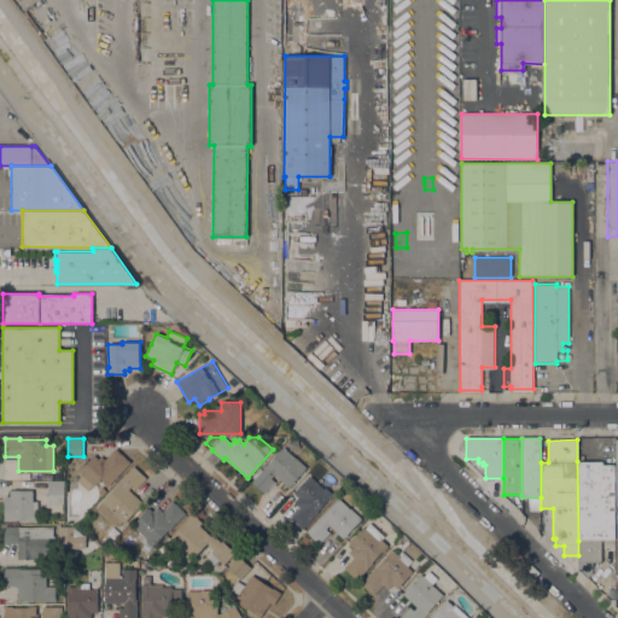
[(307,468),(289,488),(279,478),(264,494),(252,482),(255,478),(254,478),(261,470),(262,470),(268,464),(269,464),(285,447),(307,468)]
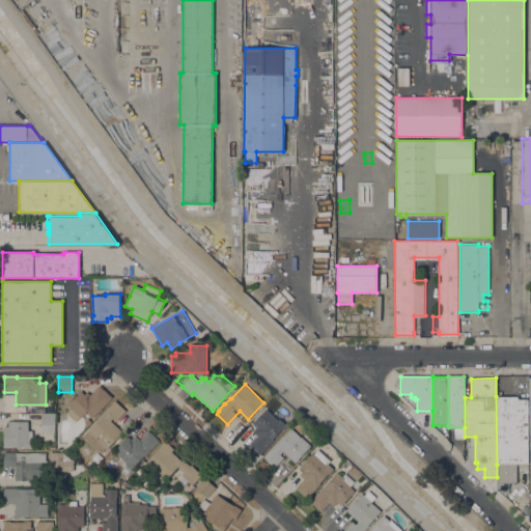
[(81,391),(84,394),(87,392),(90,395),(100,385),(112,397),(93,418),(86,412),(81,418),(80,417),(76,422),(66,413),(71,409),(67,406),(81,391)]
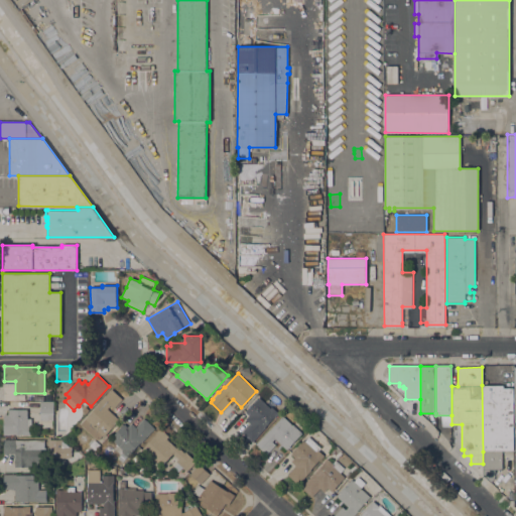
[(515,450),(513,450),(513,452),(502,452),(483,452),(482,385),(503,385),(503,388),(514,388),(513,434),(513,436),(515,436),(515,450)]
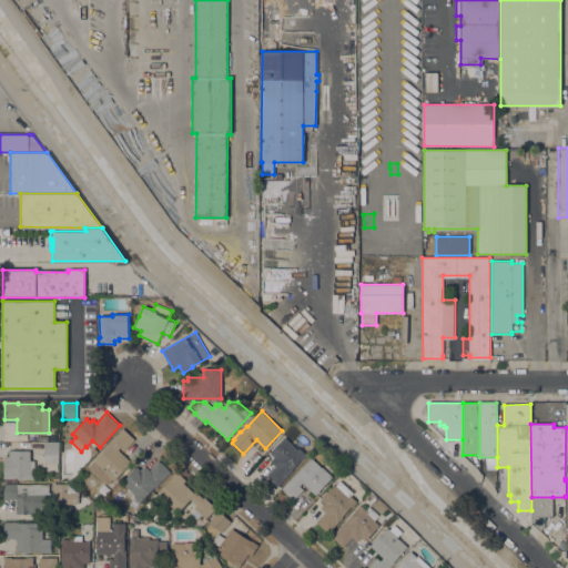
[(89,467),(111,443),(110,442),(123,428),(134,439),(124,449),(121,446),(119,449),(131,462),(130,464),(130,465),(128,467),(128,466),(114,480),(113,479),(108,485),(89,467)]
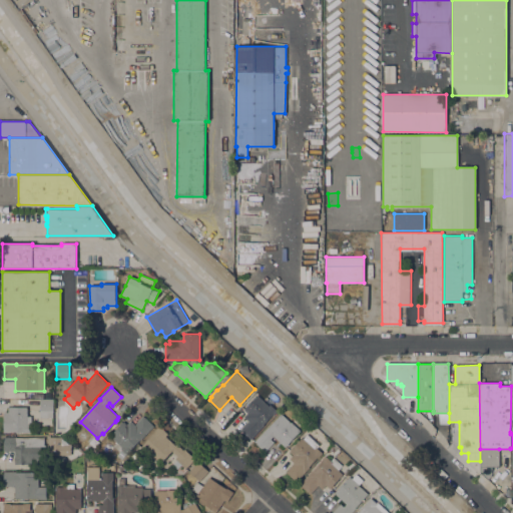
[(258,395),(264,400),(265,399),(268,402),(267,403),(270,406),(271,404),(278,411),(273,416),(272,415),(264,424),(265,425),(250,440),(240,430),(248,421),(244,417),(247,413),(243,410),(258,395)]
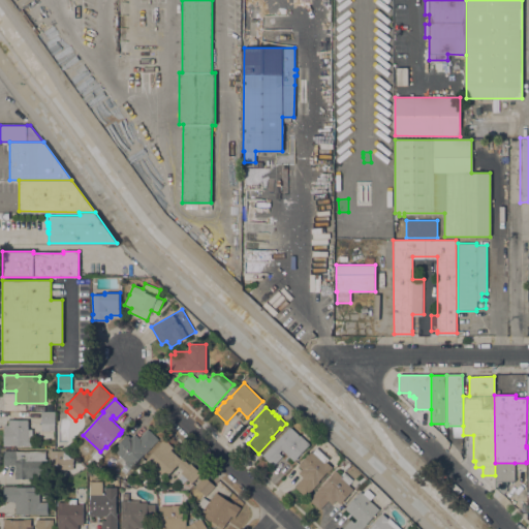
[(55,425),(55,430),(41,430),(41,411),(55,411),(55,425)]
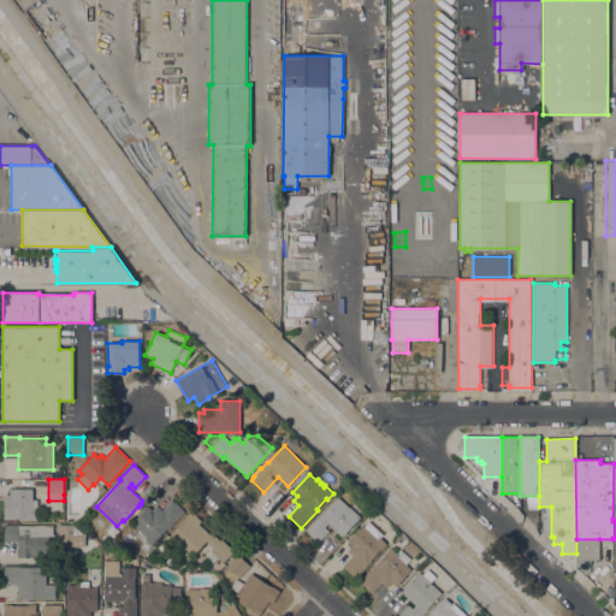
[(33,489),(33,499),(37,499),(37,509),(41,509),(41,520),(28,520),(28,519),(12,519),(12,520),(4,520),(4,495),(10,495),(10,489),(33,489)]
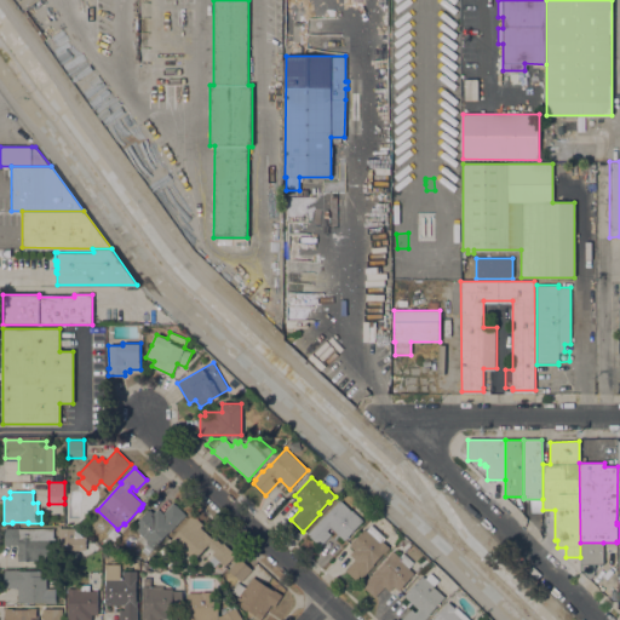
[(321,546),(308,534),(325,516),(340,500),(351,510),(351,509),(363,521),(349,535),(350,537),(348,539),(346,538),(345,540),(331,527),(327,530),(332,534),(321,546)]
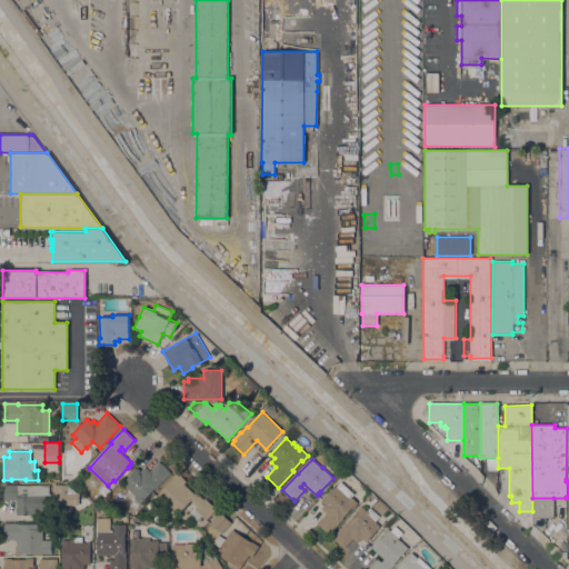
[(137,467),(141,471),(145,467),(150,471),(159,461),(171,472),(156,489),(155,488),(146,498),(146,499),(141,505),(136,498),(133,501),(126,495),(129,490),(122,483),(137,467)]
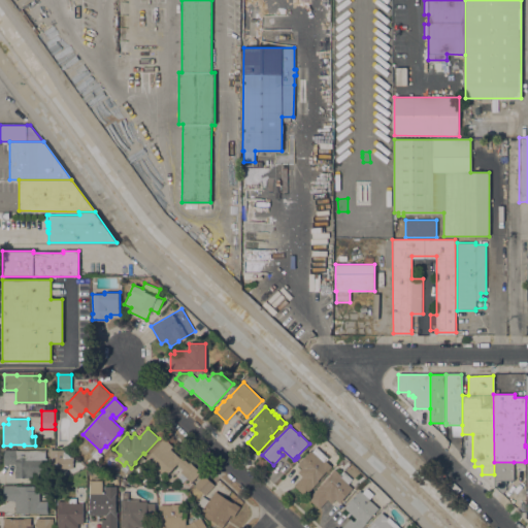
[(180,459),(182,457),(189,463),(189,462),(200,471),(192,482),(180,472),(183,469),(176,464),(166,475),(164,473),(161,476),(158,474),(156,476),(145,467),(147,465),(143,461),(160,443),(164,438),(173,447),(170,449),(180,459)]
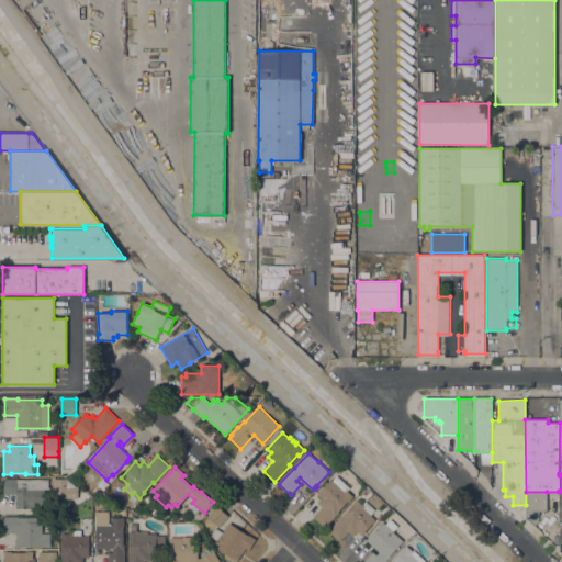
[(332,479),(333,481),(337,475),(350,489),(348,491),(353,496),(348,503),(347,502),(338,510),(339,512),(325,528),(313,517),(322,507),(317,503),(322,498),(317,495),(332,479)]
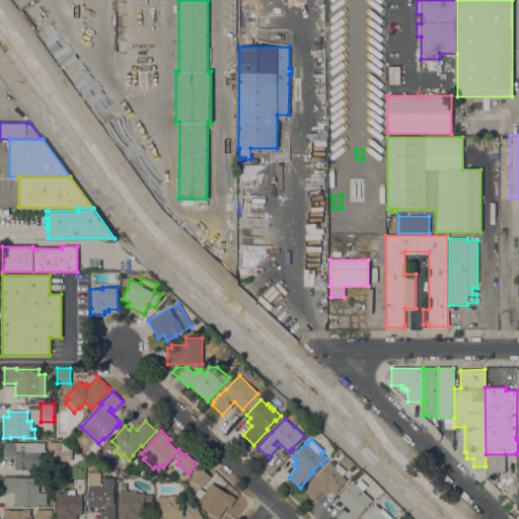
[(3,442),(16,442),(45,442),(45,450),(41,450),(41,466),(31,466),(31,469),(14,469),(15,456),(3,456),(3,442)]
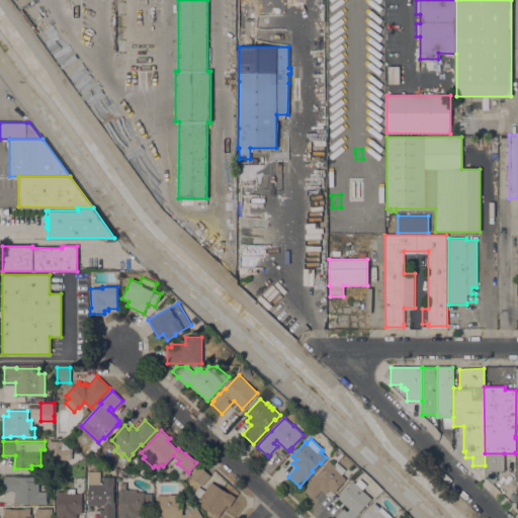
[(72,448),(72,459),(51,459),(51,441),(62,441),(62,442),(69,448),(72,448)]
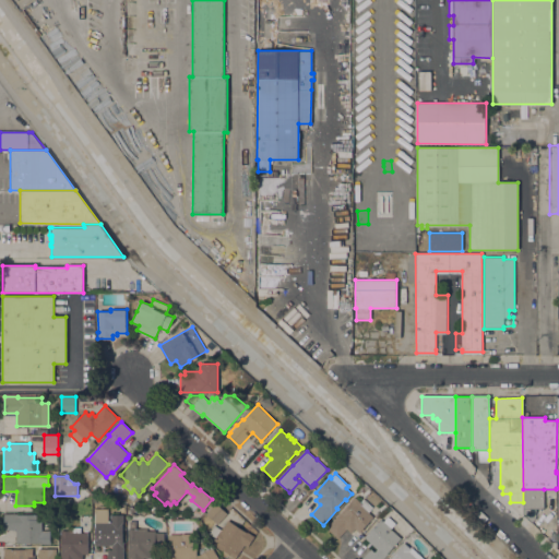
[(84,488),(90,494),(85,498),(80,494),(84,488)]
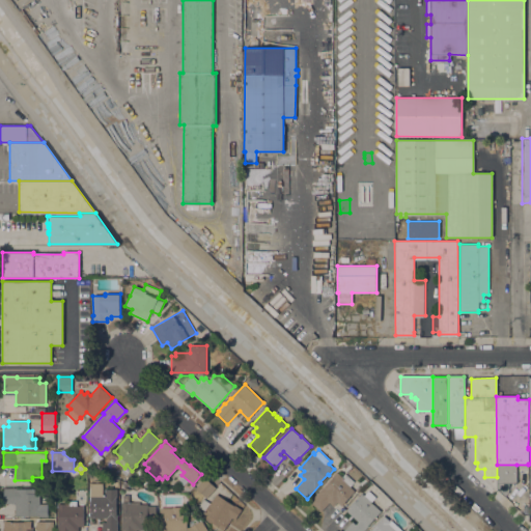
[(516,465),(516,483),(509,483),(509,493),(505,497),(497,488),(497,477),(497,465),(516,465)]
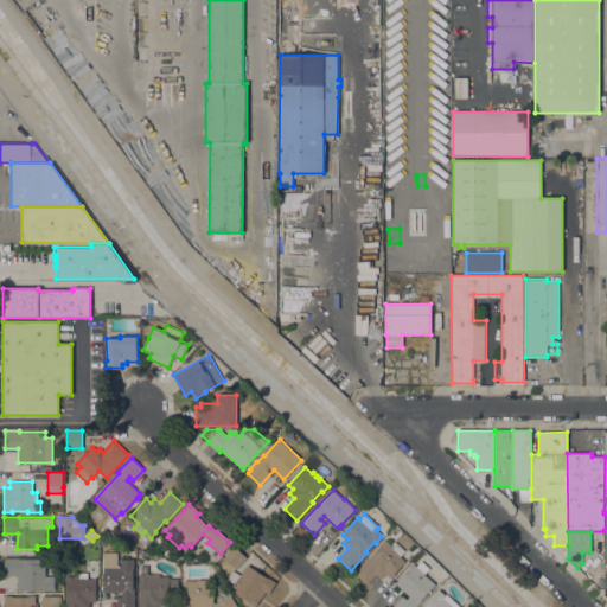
[(370,556),(371,557),(383,543),(385,540),(391,545),(395,541),(406,550),(401,556),(407,561),(404,563),(406,564),(403,567),(402,566),(395,574),(395,575),(394,577),(393,576),(390,579),(387,574),(382,579),(377,574),(368,585),(355,573),(370,556)]
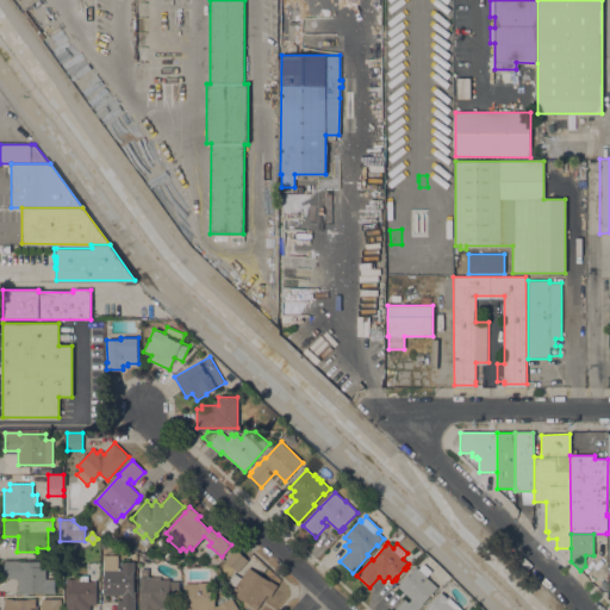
[(237,572),(224,560),(235,548),(248,560),(237,572)]
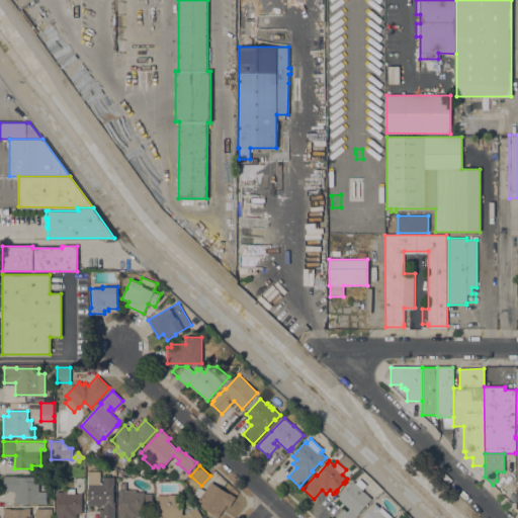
[(123,469),(135,473),(134,479),(127,477),(126,479),(121,477),(120,475),(121,475),(122,471),(123,469)]
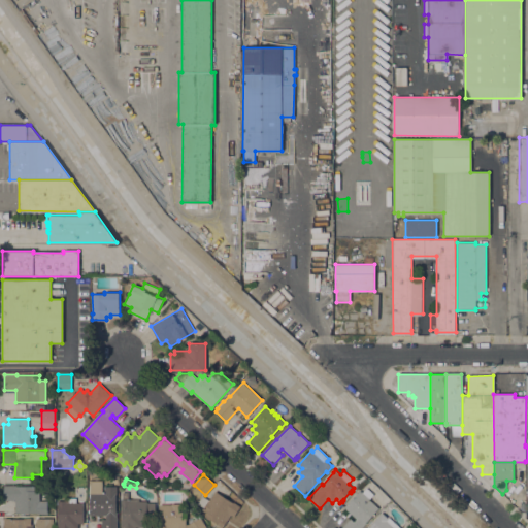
[(90,513),(88,513),(88,509),(90,509),(90,507),(89,507),(89,504),(90,504),(90,502),(89,502),(89,500),(90,500),(90,498),(89,498),(89,494),(90,494),(90,481),(102,481),(102,486),(117,486),(117,494),(116,494),(116,512),(117,512),(117,527),(101,527),(101,519),(105,519),(106,515),(94,515),(94,516),(91,516),(91,515),(90,515),(90,513)]
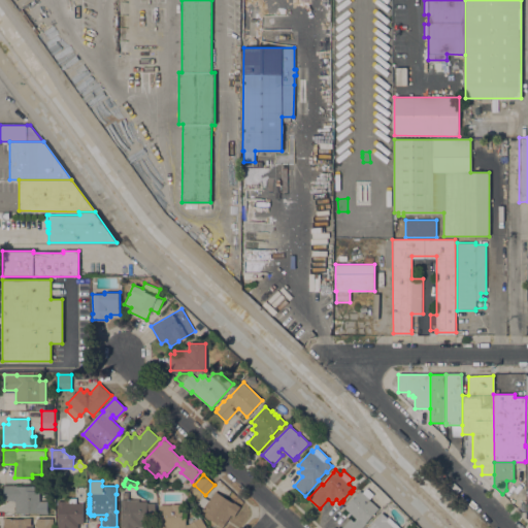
[(38,514),(38,513),(15,513),(15,500),(4,500),(4,485),(17,485),(17,486),(34,486),(34,491),(39,491),(39,493),(45,493),(45,501),(47,501),(47,514),(38,514)]
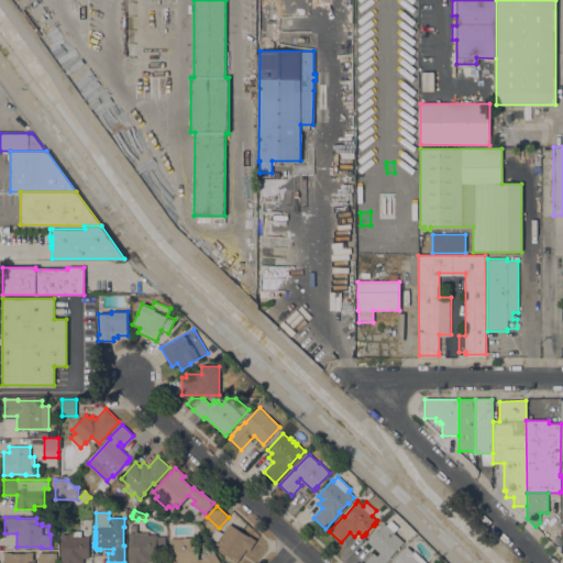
[(384,522),(387,525),(392,520),(399,527),(394,532),(405,542),(390,558),(385,562),(364,562),(374,553),(377,556),(381,553),(367,541),(384,522)]
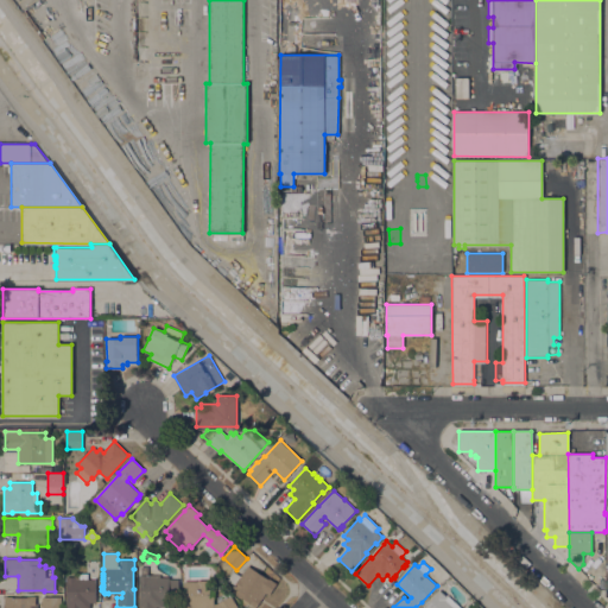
[(268,580),(270,578),(277,583),(270,595),(265,593),(255,607),(252,605),(235,594),(238,590),(236,589),(236,590),(233,588),(234,584),(227,580),(233,571),(241,576),(248,565),(268,580)]
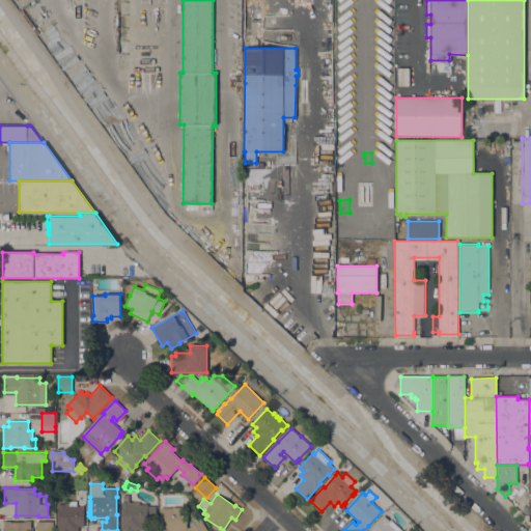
[(122,495),(130,495),(130,502),(131,502),(140,502),(140,504),(147,504),(147,506),(156,506),(156,523),(147,523),(147,525),(142,525),(142,530),(136,530),(121,530),(121,522),(122,522),(122,509),(121,509),(121,502),(122,502),(122,495)]
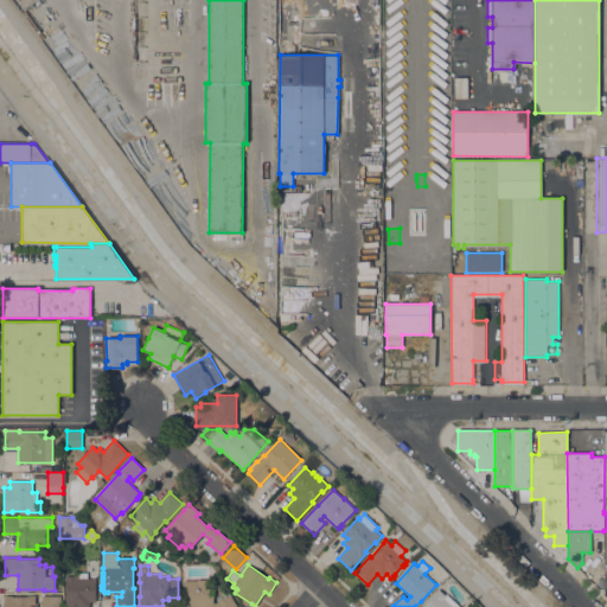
[(95,595),(96,595),(96,599),(95,599),(95,601),(89,601),(89,606),(65,606),(65,599),(66,599),(66,585),(65,585),(65,576),(75,576),(75,573),(88,573),(88,579),(95,579),(95,595)]
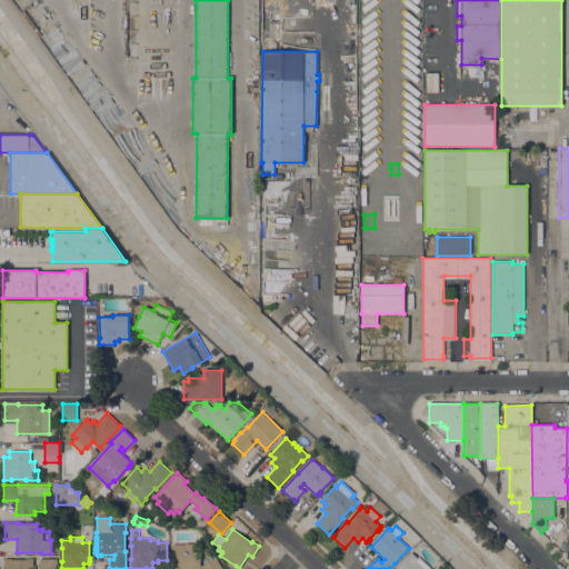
[(171,568),(172,543),(185,545),(185,543),(200,543),(200,568),(171,568)]
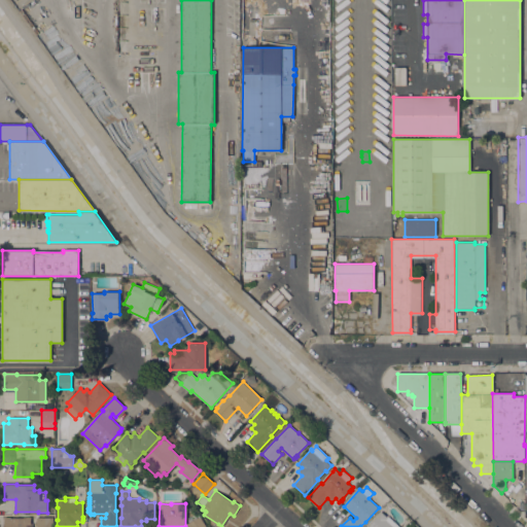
[(399,526),(366,526),(367,526),(369,526),(377,518),(376,517),(381,512),(387,517),(388,516),(399,526)]
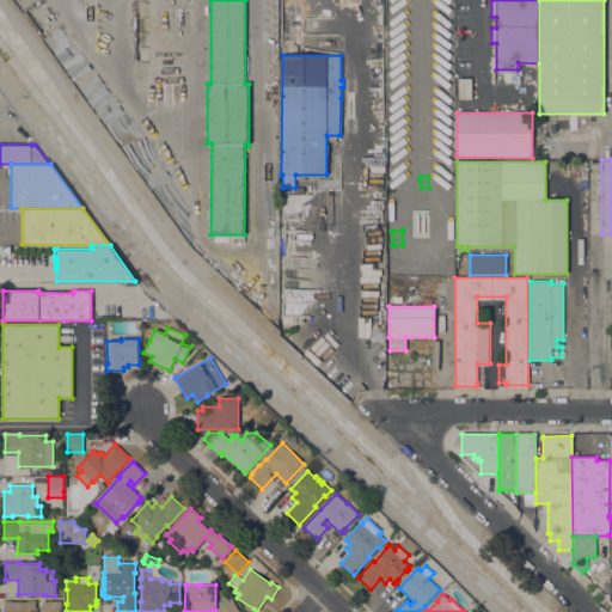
[(238,611),(216,611),(215,609),(232,599),(238,611)]
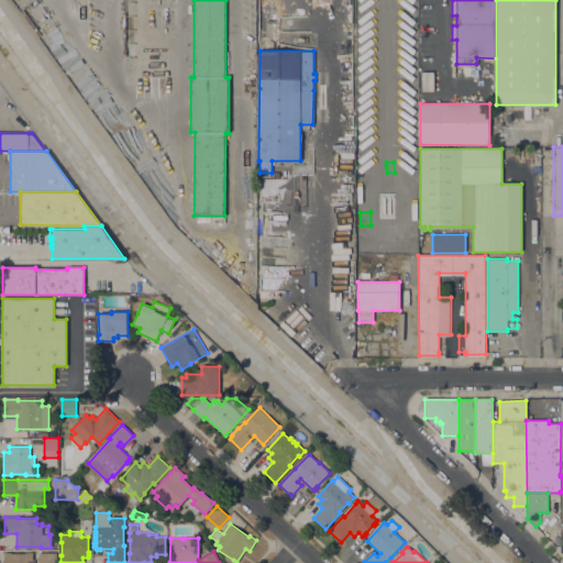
[(33,562),(36,562),(4,562),(4,552),(11,552),(11,553),(26,553),(26,552),(33,552),(33,562)]
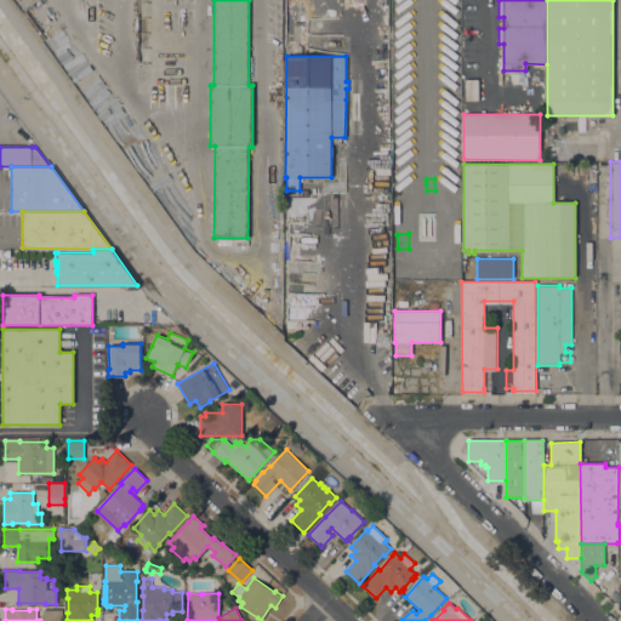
[(62,609),(62,620),(43,620),(43,609),(62,609)]
